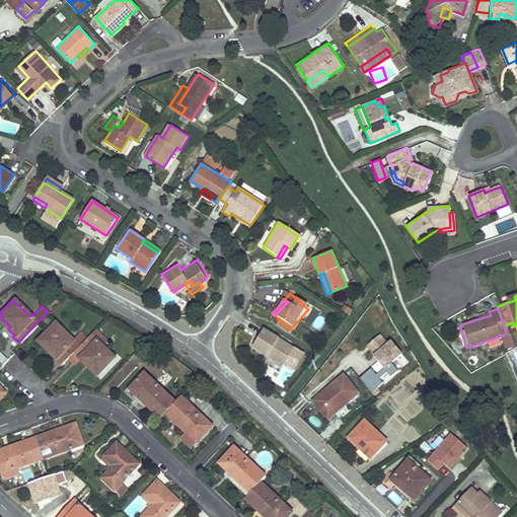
[(489,311),(490,311),(489,309),(474,314),(476,319),(491,315),(489,311)]
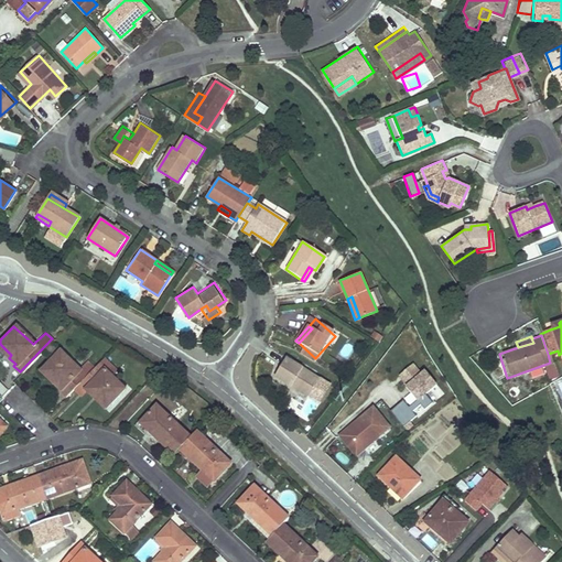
[(344,356),(352,347),(345,342),(337,352),(344,356)]
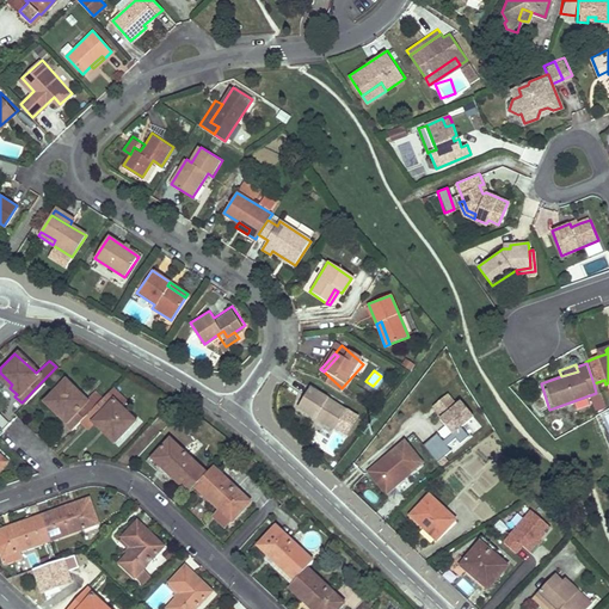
[(71,428),(84,413),(93,404),(86,398),(85,399),(65,379),(47,397),(61,410),(57,413),(65,420),(63,422),(71,428)]
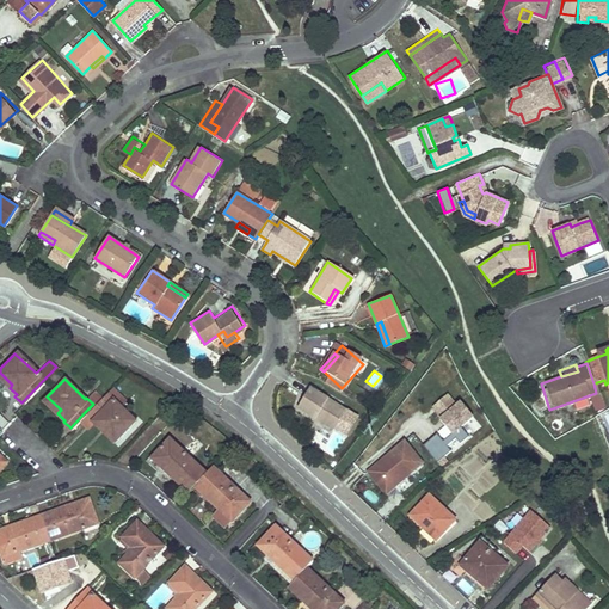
[(345,410),(311,387),(297,407),(332,429),(345,410)]
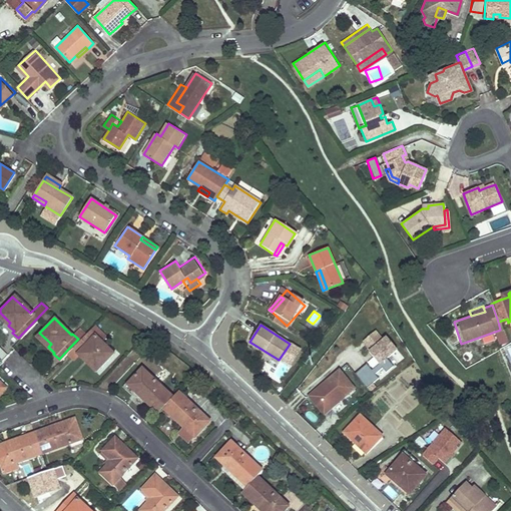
[(96,333),(90,327),(78,339),(70,347),(77,353),(78,352),(83,357),(85,355),(98,366),(112,351),(95,335),(96,333)]
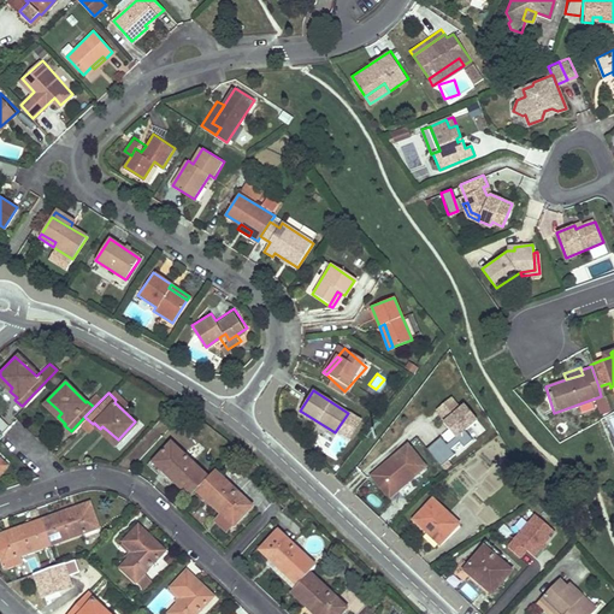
[(424,448),(440,464),(466,438),(462,434),(476,420),(448,394),(431,411),(446,426),(424,448)]
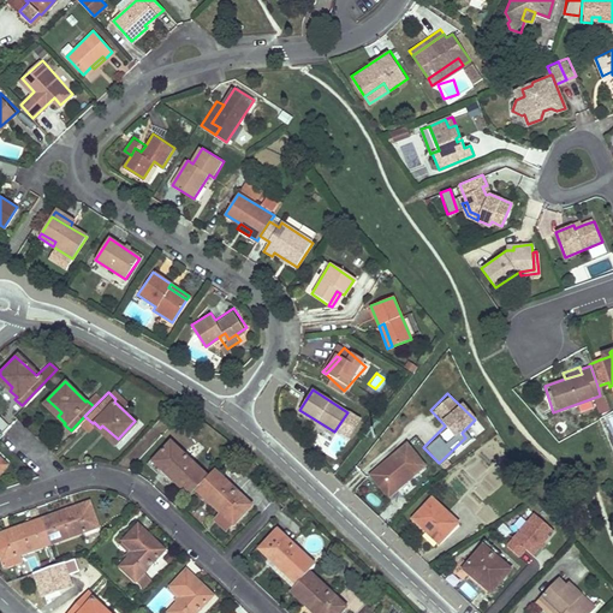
[(190,491),(194,487),(206,475),(168,439),(149,459),(186,494),(190,491)]
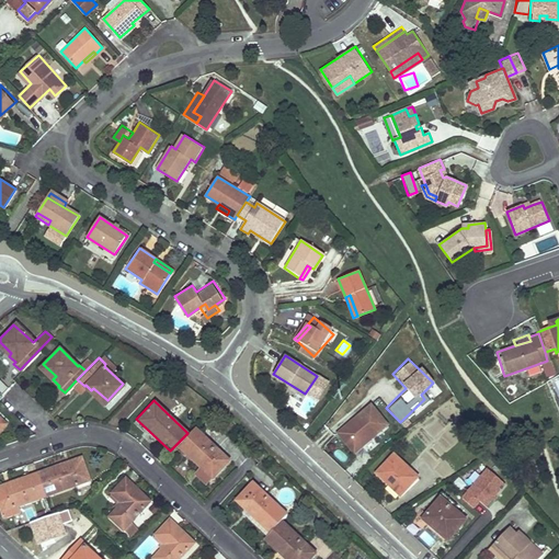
[(386,424),(371,405),(338,432),(353,451),(386,424)]
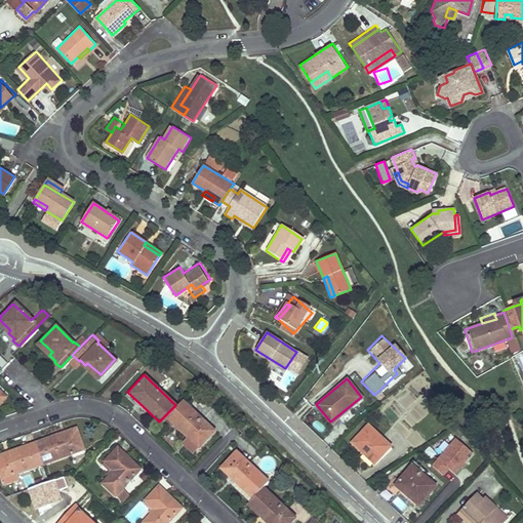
[(175,405),(165,415),(187,436),(197,446),(212,430),(180,399),(175,405)]
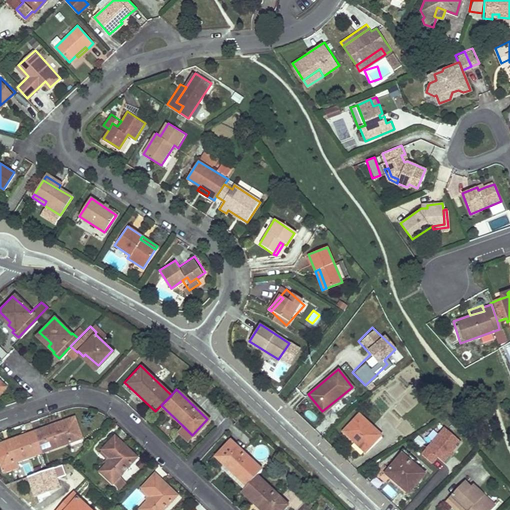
[(380,434),(358,414),(343,430),(364,451),(380,434)]
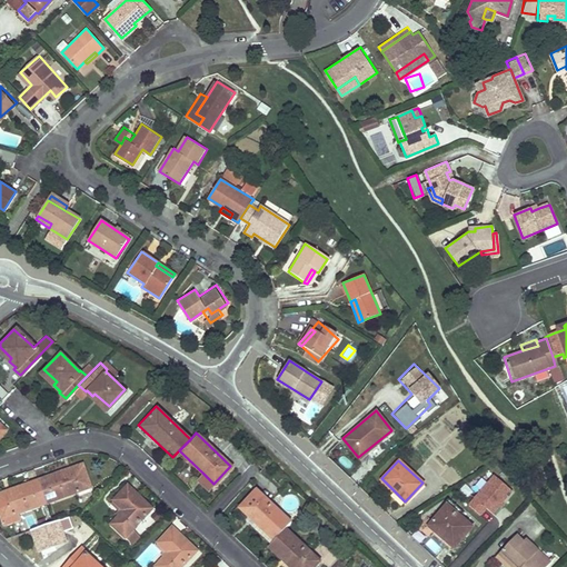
[(88,486),(85,475),(80,463),(36,478),(45,501),(88,486)]
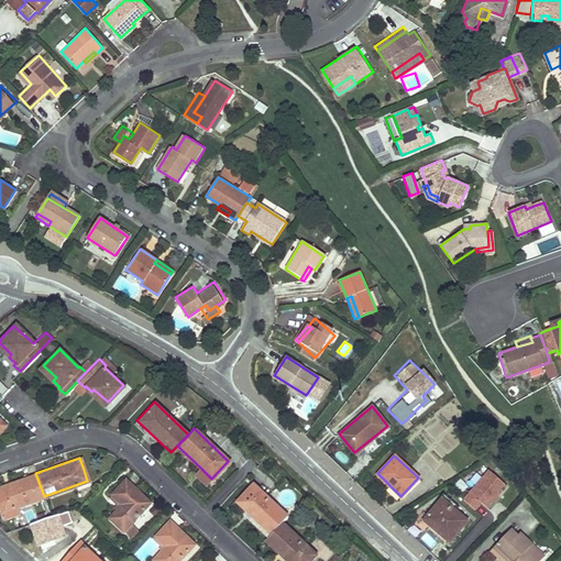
[(211,479),(200,468),(194,475),(206,487),(212,480),(211,479)]
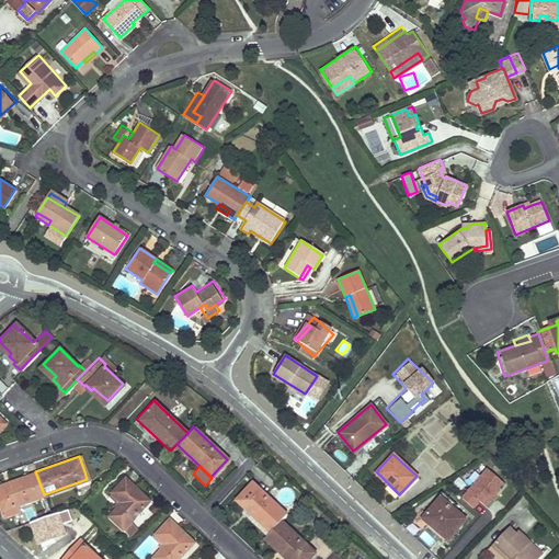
[(460,498),(483,512),(503,482),(480,468),(460,498)]
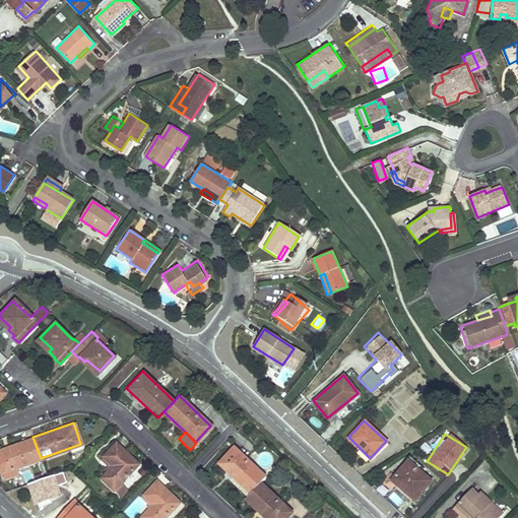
[(41,458),(33,437),(0,447),(0,472),(13,467),(41,458)]
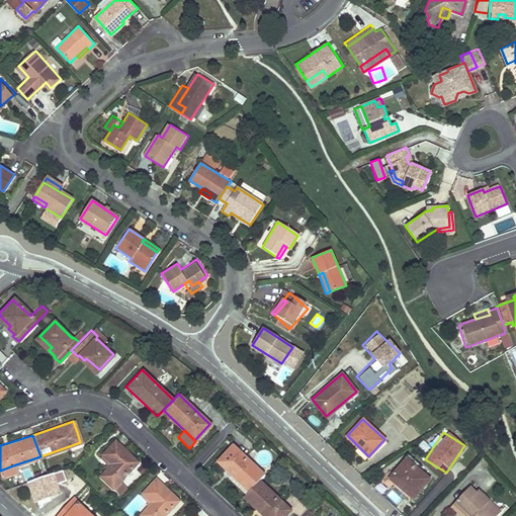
[(109,463),(98,476),(110,488),(118,480),(135,461),(112,440),(100,454),(109,463)]
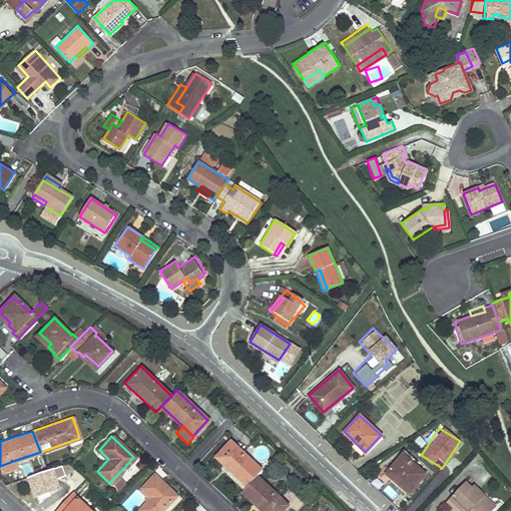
[(214,456),(245,485),(254,475),(260,470),(229,441),(214,456)]
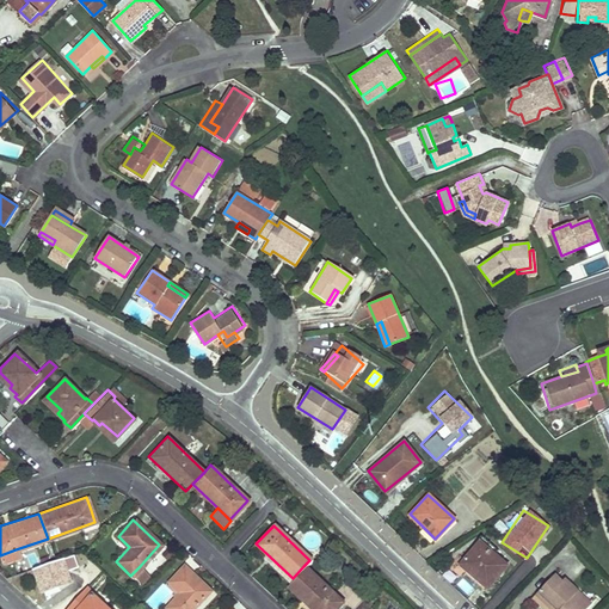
[(467,554),(483,536),(479,534),(463,552),(467,554)]
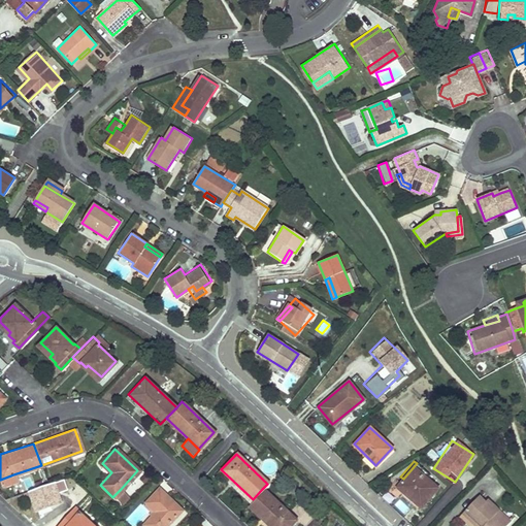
[(418,508),(439,484),(417,463),(403,479),(397,486),(415,501),(413,504),(418,508)]
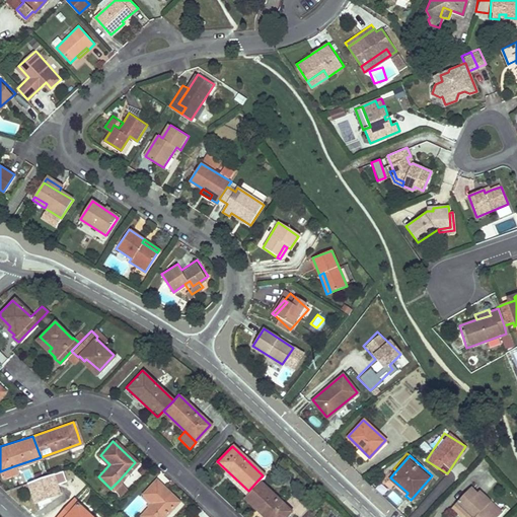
[(13,466),(0,471),(0,476),(15,471),(13,466)]
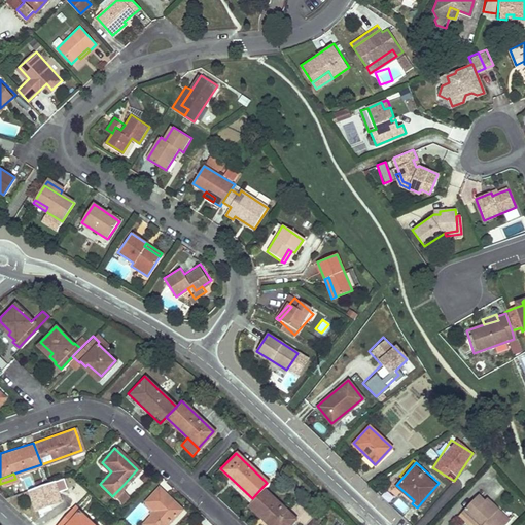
[(53,482),(56,490),(65,488),(62,478),(53,482)]
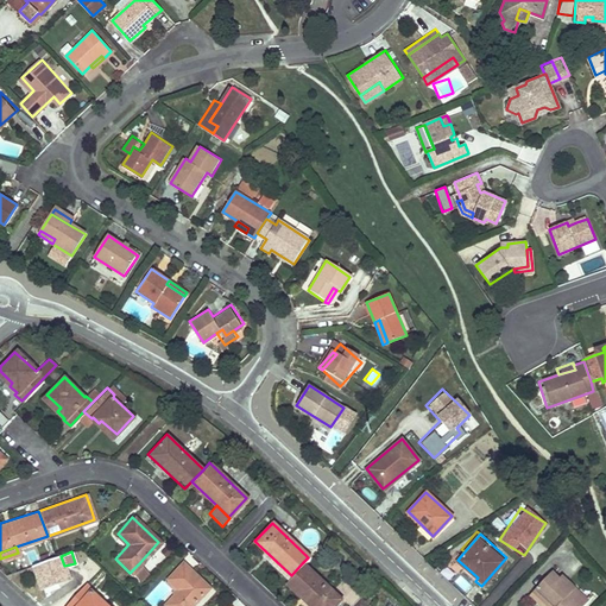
[(64,566),(61,556),(61,555),(26,567),(33,588),(68,578),(64,566)]
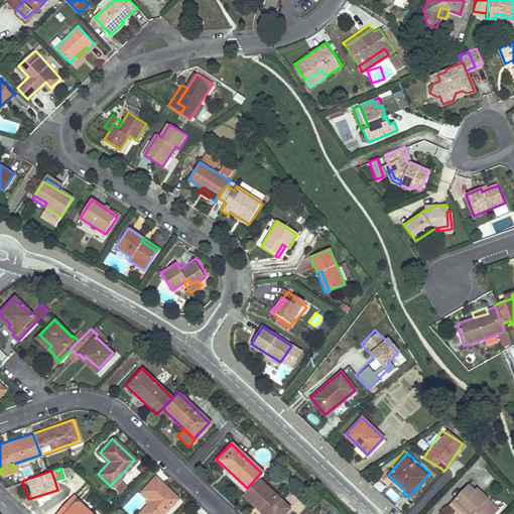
[(149,500),(138,512),(139,513),(160,513),(175,499),(152,477),(140,490),(149,500)]
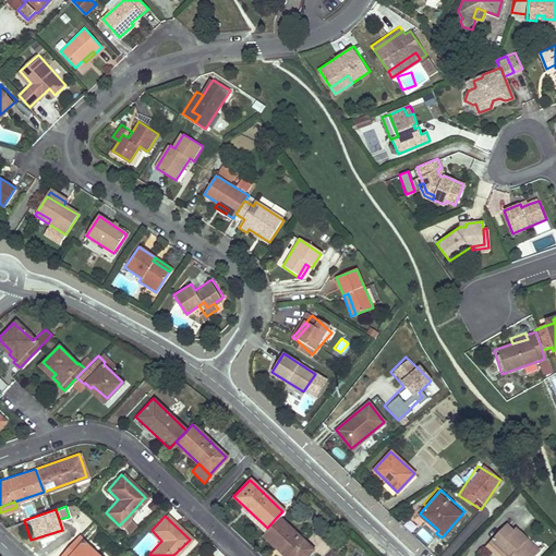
[(128,517),(119,526),(127,532),(134,523),(128,517)]
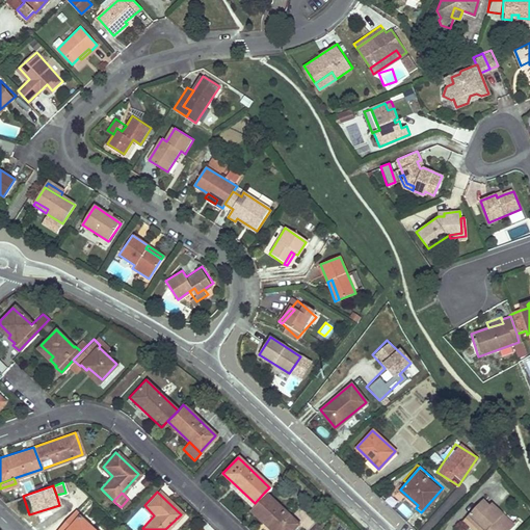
[(264,493),(255,503),(249,509),(271,529),(290,529),(296,523),(264,493)]
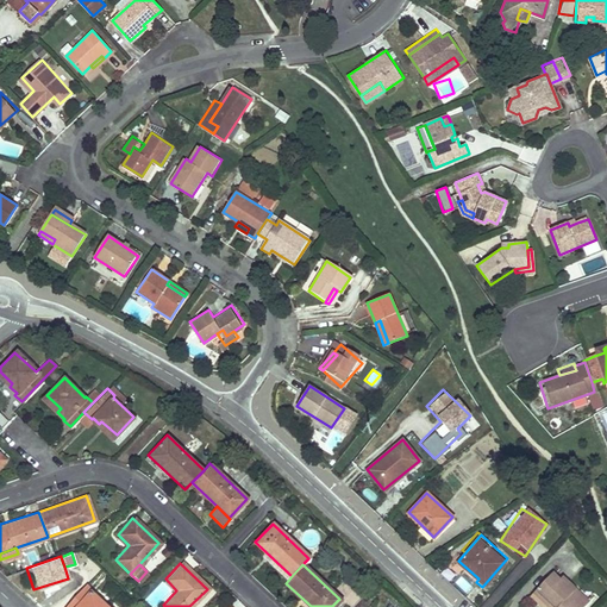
[(551,575),(533,594),(546,606),(576,606),(567,598),(570,593),(551,575)]
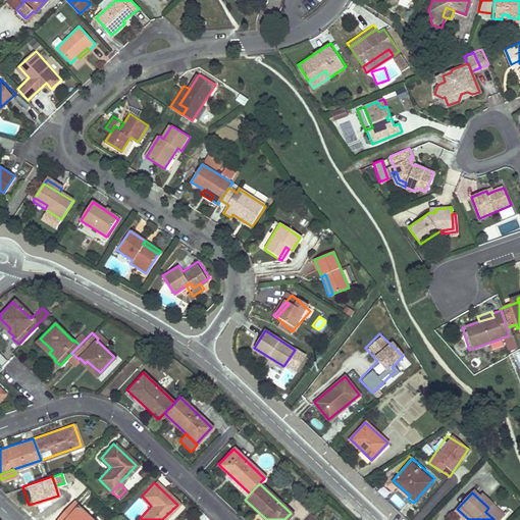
[(90,519),(76,508),(78,506),(71,501),(53,519),(90,519)]
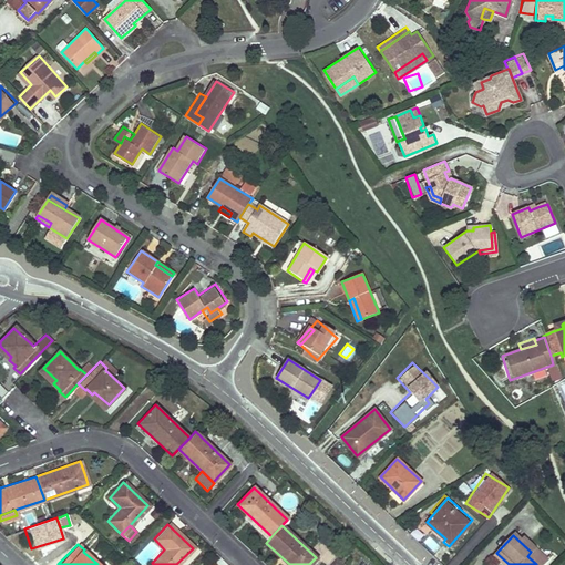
[(509,564),(496,553),(492,557),(500,564),(509,564)]
